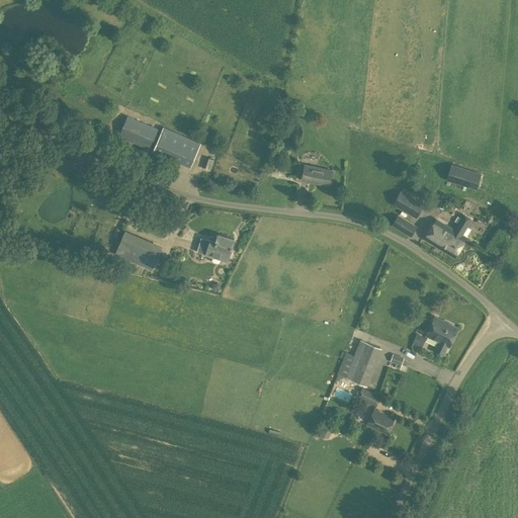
[(158,130),(127,116),(119,136),(149,149),(158,130)]
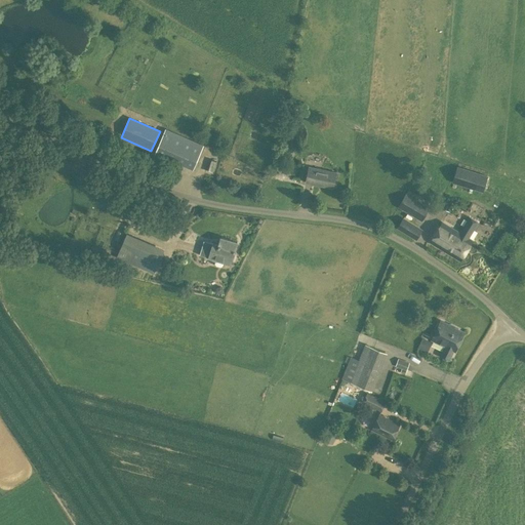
[(204,145),(165,128),(155,153),(193,169),(204,145)]
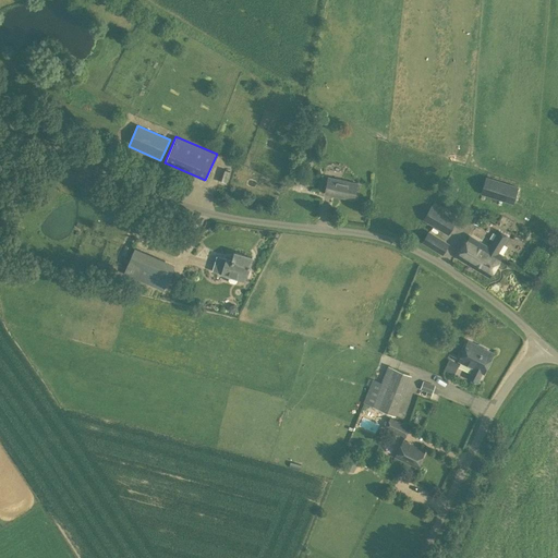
[(230,172),(225,171),(220,183),(226,184),(230,172)]
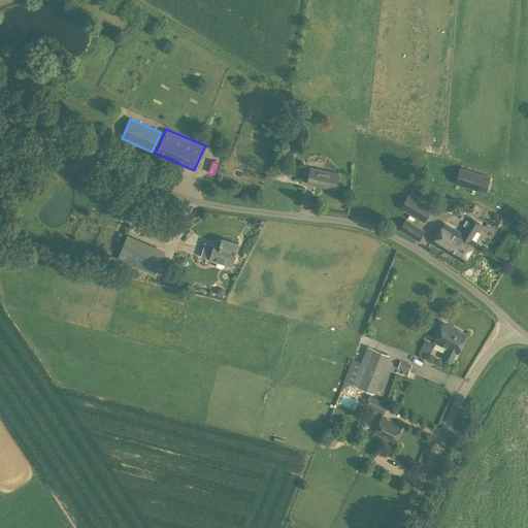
[(460,167),(455,184),(486,193),(491,177),(460,167)]
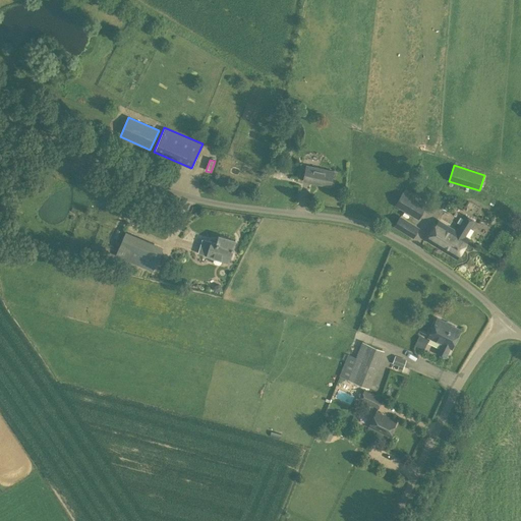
[(306,166),(303,181),(331,186),(334,171),(306,166)]
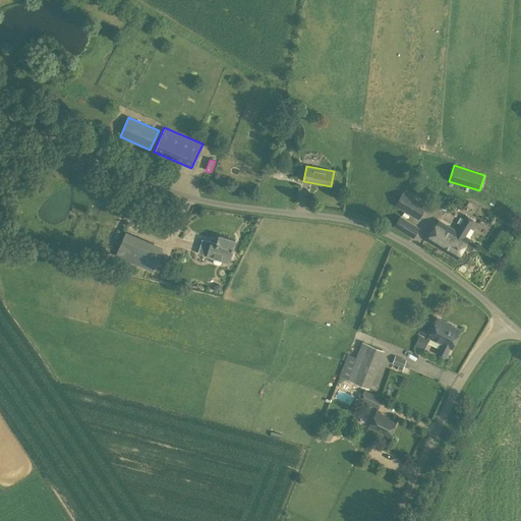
[(418,220),(426,207),(403,192),(395,206),(418,220)]
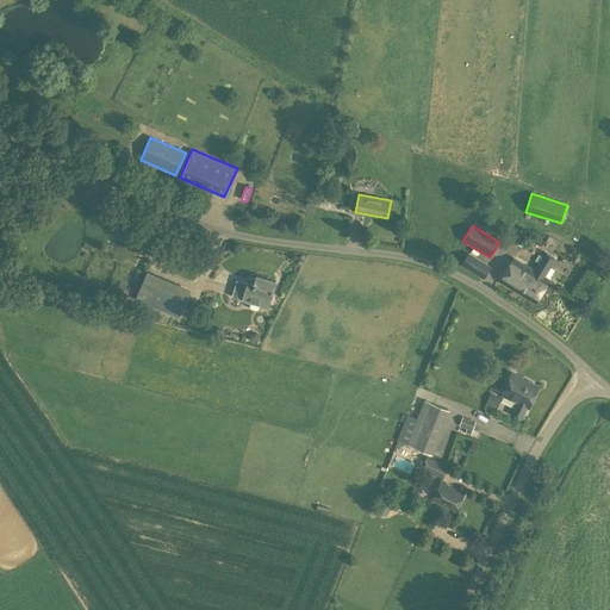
[(150,251),(159,256),(162,247),(154,243),(150,251)]
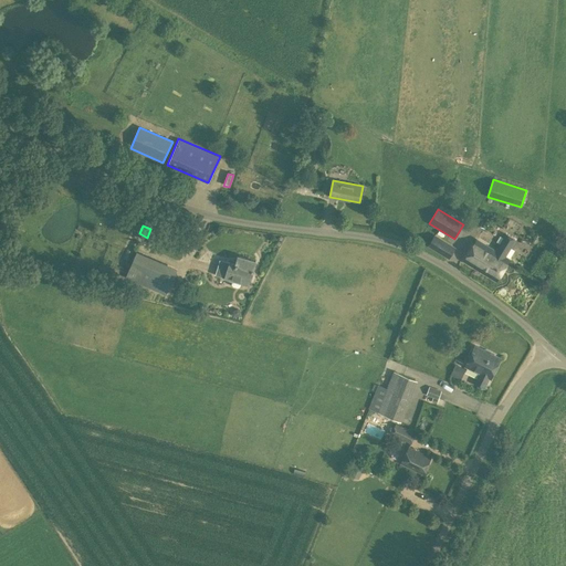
[(495,281),(509,260),(505,259),(516,240),(506,233),(494,251),(478,241),(464,261),(495,281)]
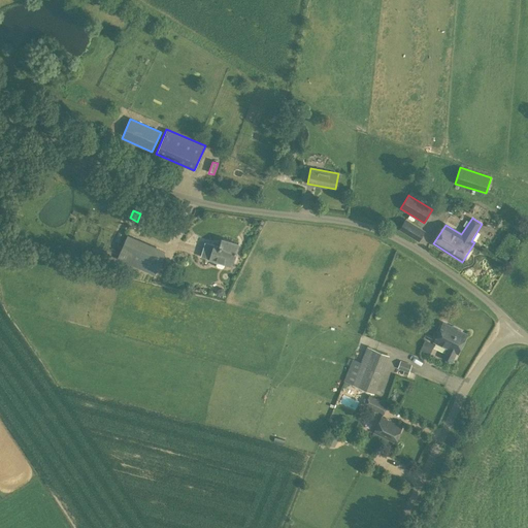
[(405,219),(399,229),(419,241),(425,231),(405,219)]
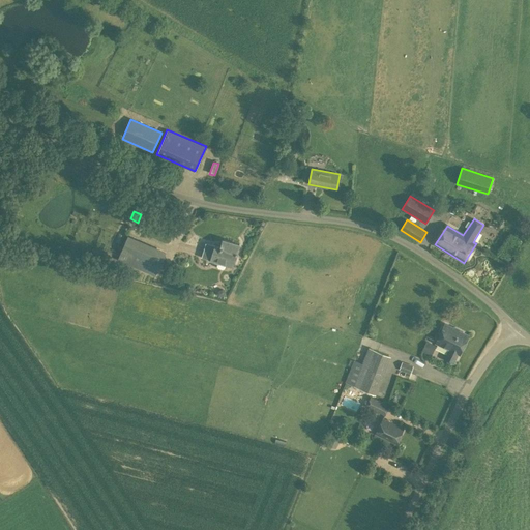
[(155,276),(165,254),(127,237),(117,260),(130,265),(155,276)]
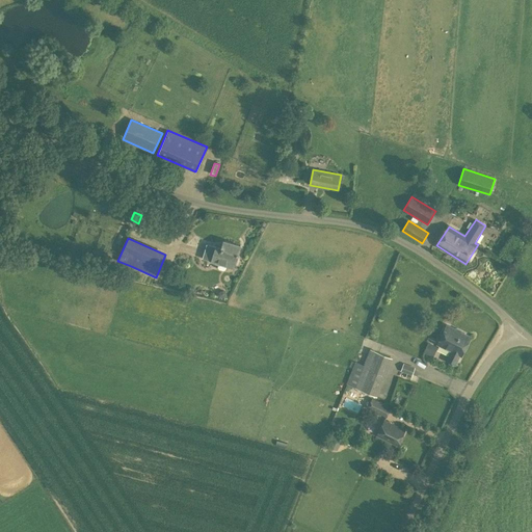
[(240,245),(223,241),(222,246),(216,245),(215,246),(207,244),(202,259),(233,268),(240,245)]
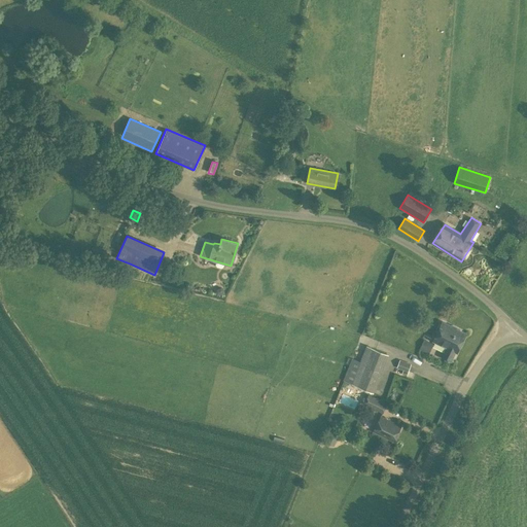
[(443,322),(433,341),(446,347),(441,357),(451,362),(456,352),(465,334),(443,322)]
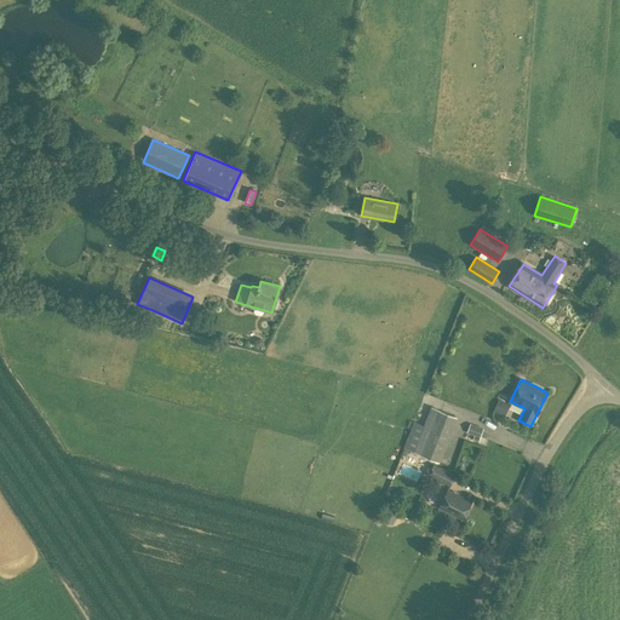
[(494,411),(504,415),(509,405),(499,400),(494,411)]
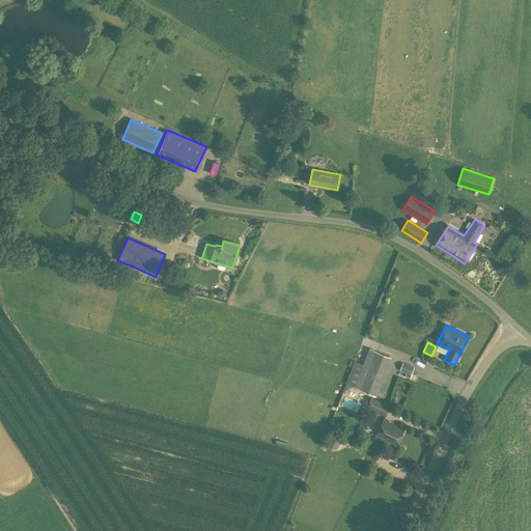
[(391,357),(369,348),(355,387),(376,395),(391,357)]
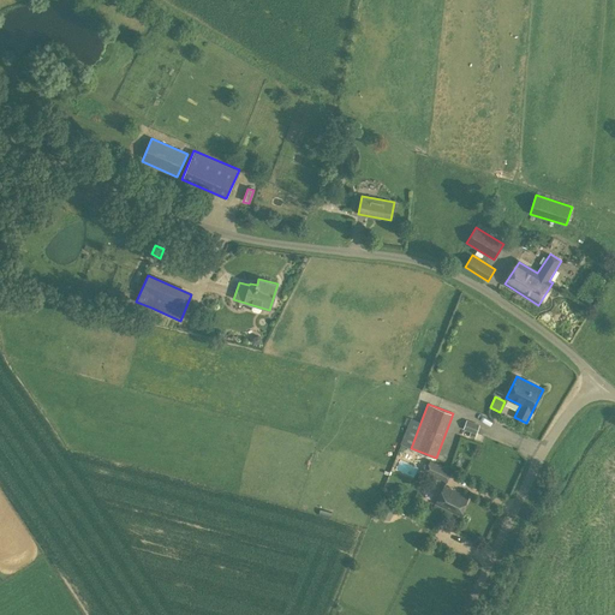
[(479,425),(466,421),(464,429),(476,434),(479,425)]
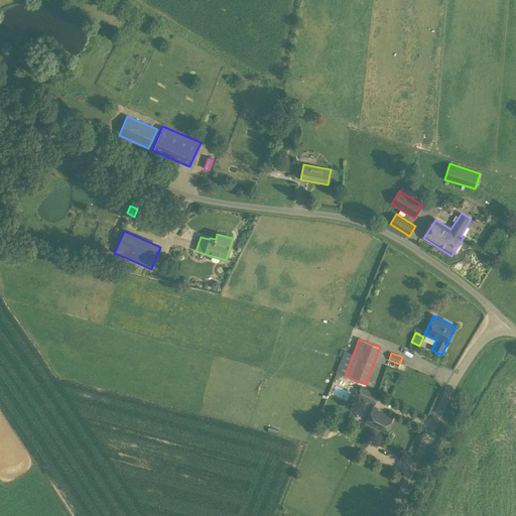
[(361,386),(356,396),(374,405),(379,395),(361,386)]
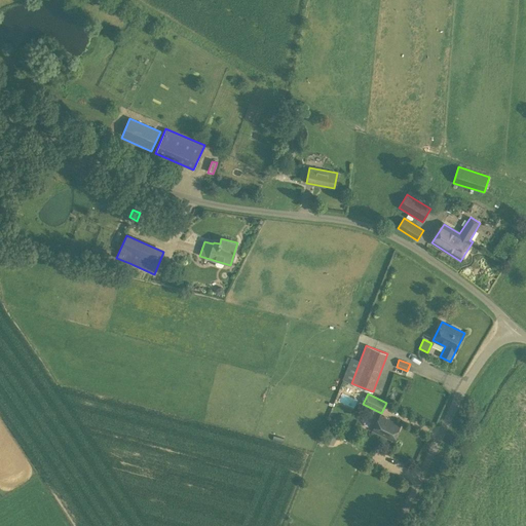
[(373,429),(392,440),(400,425),(379,416),(373,429)]
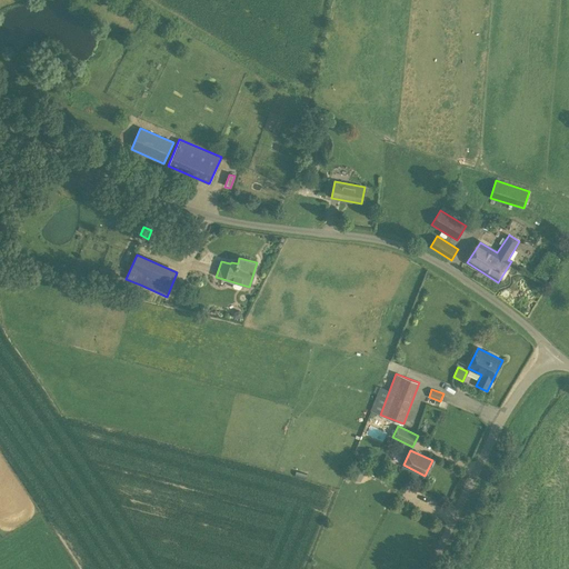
[(368,466),(359,461),(351,477),(361,481),(368,466)]
